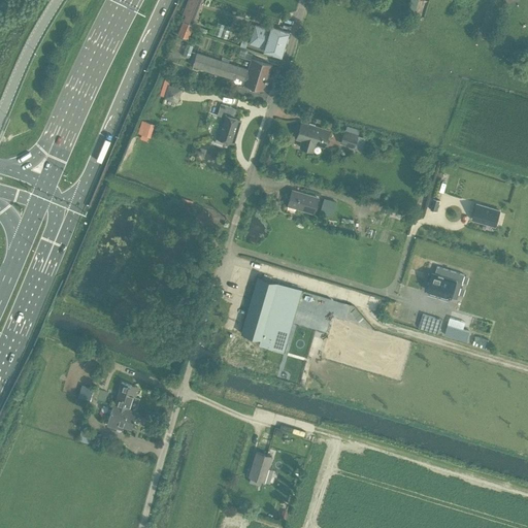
[(187,38),(194,21),(201,0),(187,0),(182,13),(185,14),(176,34),(187,38)]
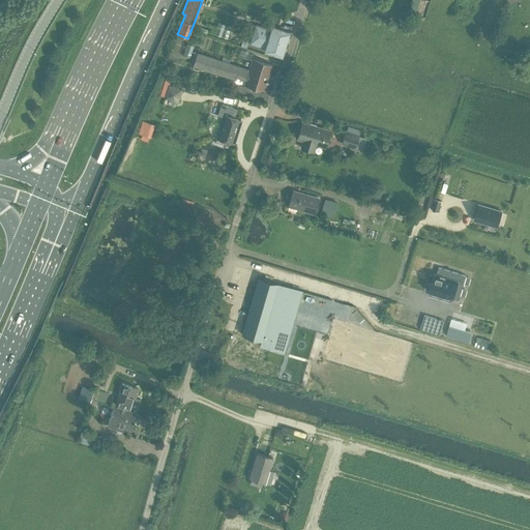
[(252,34),(249,43),(266,49),(265,51),(281,55),(284,45),(287,34),(288,33),(271,28),(271,30),(255,24),(252,34)]
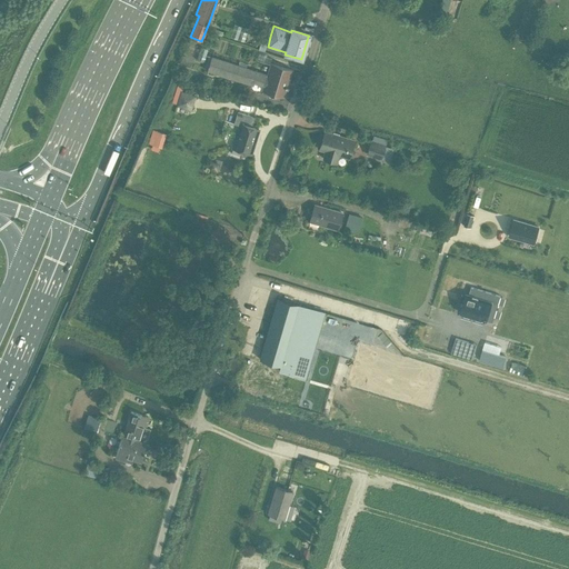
[(252,83),(263,87),(262,91),(268,92),(268,95),(269,97),(273,98),(276,97),(277,96),(282,97),(286,88),(287,89),(288,87),(286,86),(291,70),(270,65),(267,76),(211,57),(207,70),(252,86),(252,83)]
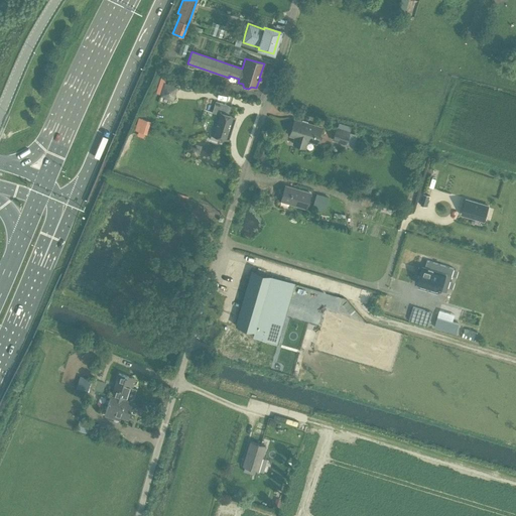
[(161,96),(173,100),(177,88),(165,84),(161,96)]
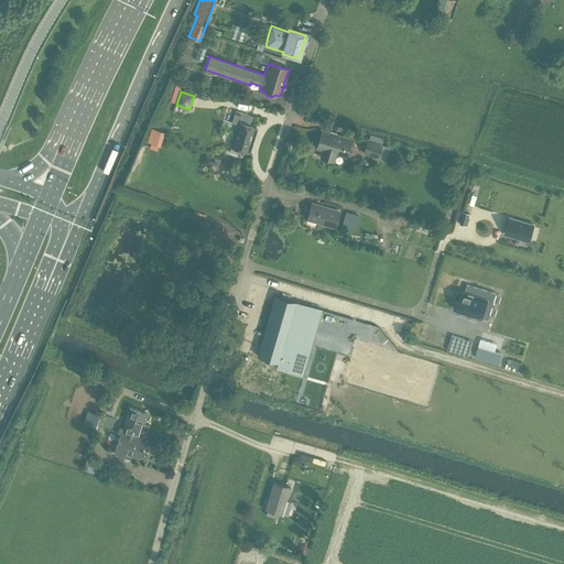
[(249,152),(257,128),(249,126),(252,116),(236,111),(231,122),(237,125),(230,147),(237,149),(236,149),(242,151),(243,151),(249,152)]
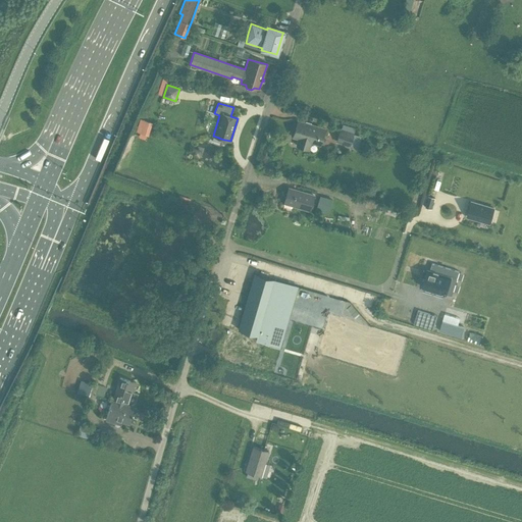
[(148,135),(152,122),(144,120),(141,133),(148,135)]
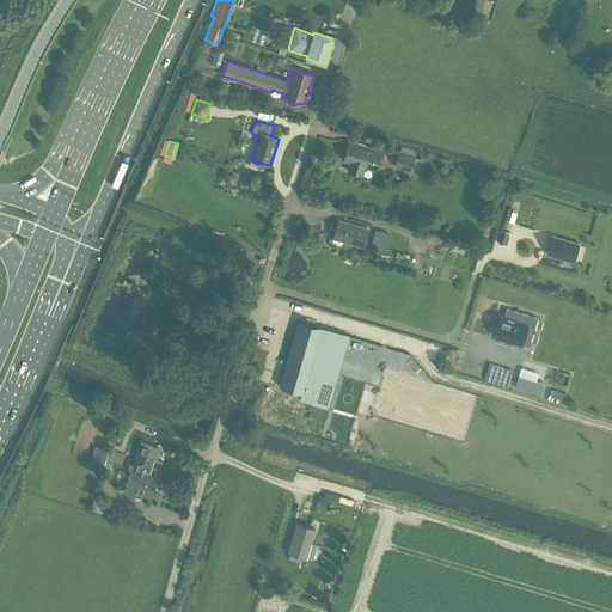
[(363,166),(371,169),(377,170),(383,151),(349,141),(343,160),(350,163),(348,170),(361,175),(363,166)]
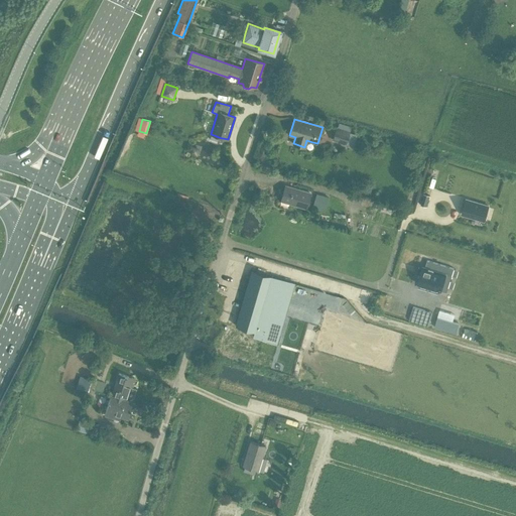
[(332,140),(345,144),(346,141),(351,143),(355,132),(350,131),(350,130),(337,125),(332,140)]
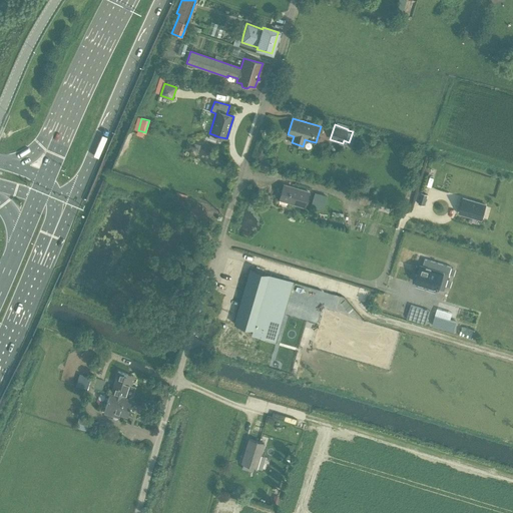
[(304,206),(308,191),(284,184),(279,198),(304,206)]
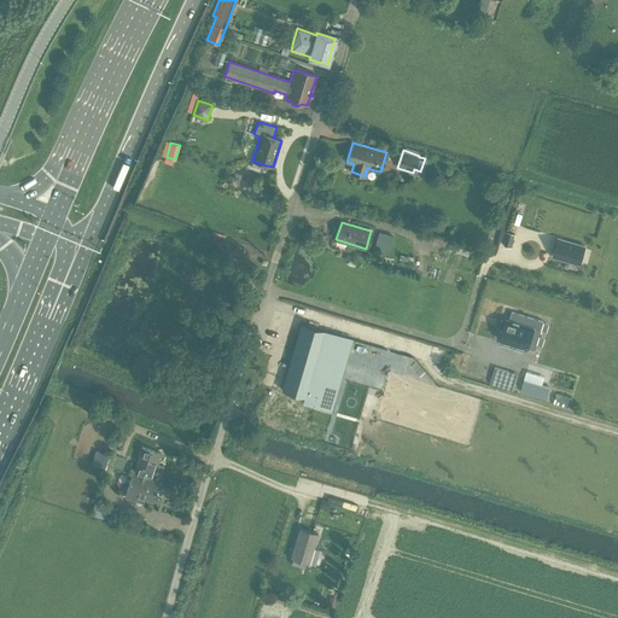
[(378,231),(373,246),(389,251),(394,235),(378,231)]
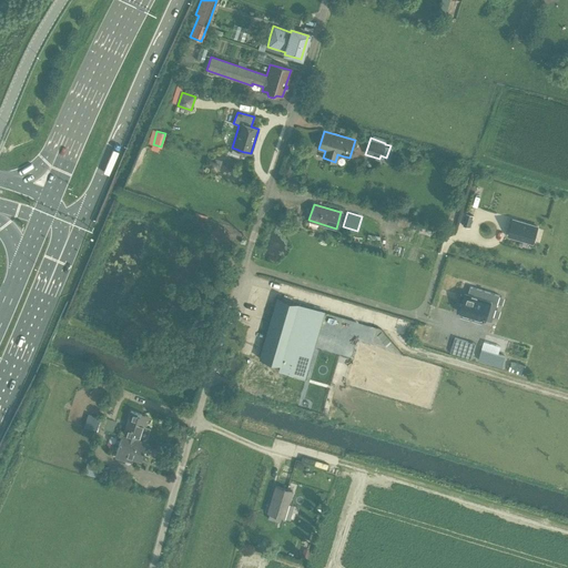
[(466,213),(462,224),(469,226),(474,215),(466,213)]
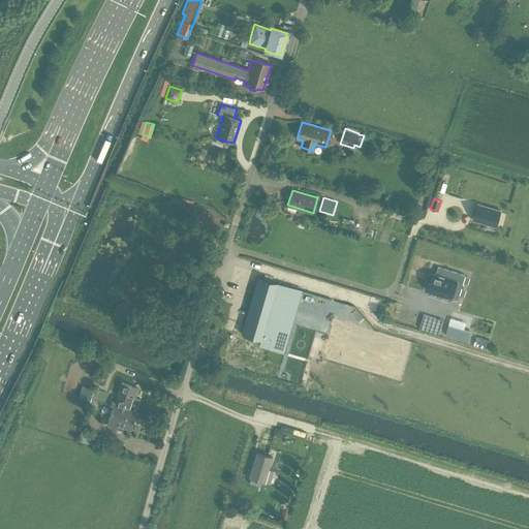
[(478,204),(473,220),(496,227),(501,210),(478,204)]
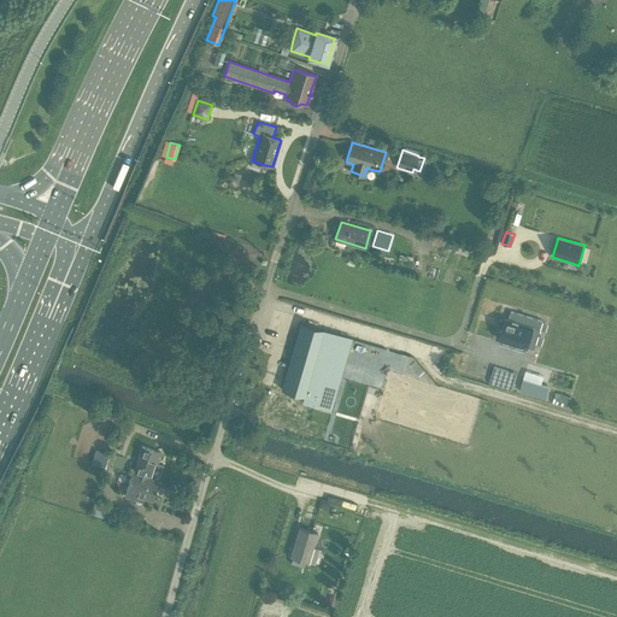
[(505,318),(498,339),(533,350),(542,322),(511,312),(509,319),(505,318)]
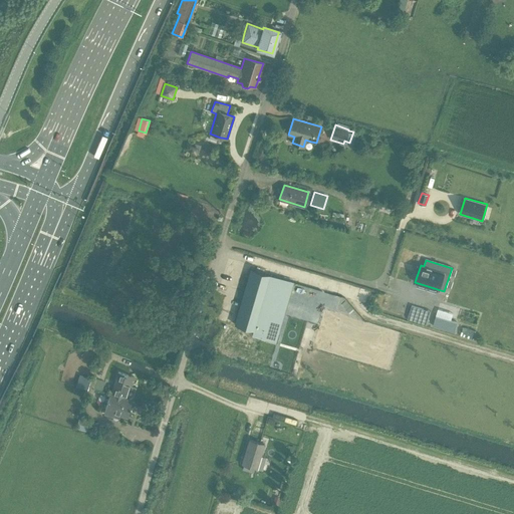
[(250,270),(233,329),(236,330),(252,334),(260,336),(276,341),(293,282),(250,270)]
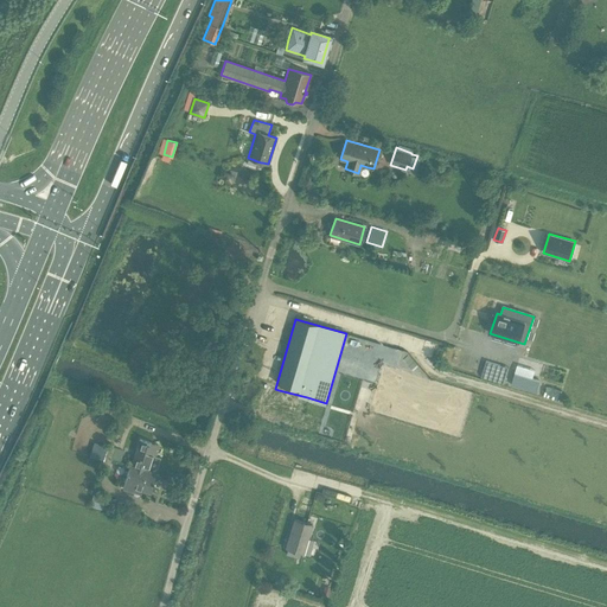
[(486,360),(481,376),(504,383),(509,368),(486,360)]
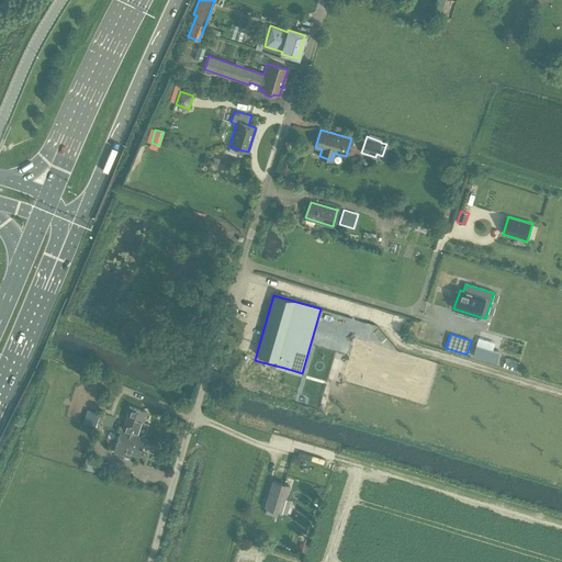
[(482,348),(478,359),(491,362),(494,351),(482,348)]
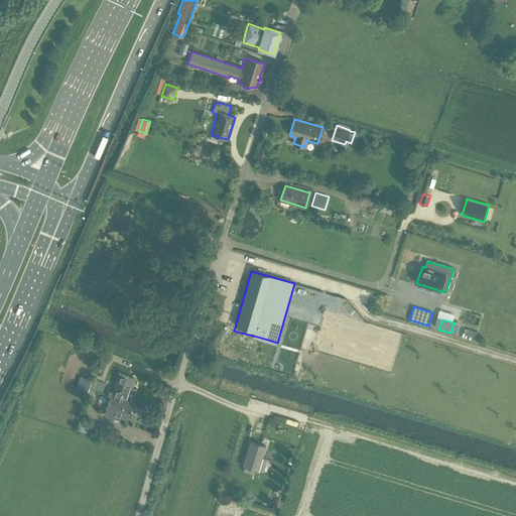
[(233,336),(229,351),(232,352),(232,354),(239,356),(240,355),(243,355),(254,359),(255,359),(261,338),(253,336),(237,332),(236,337),(233,336)]
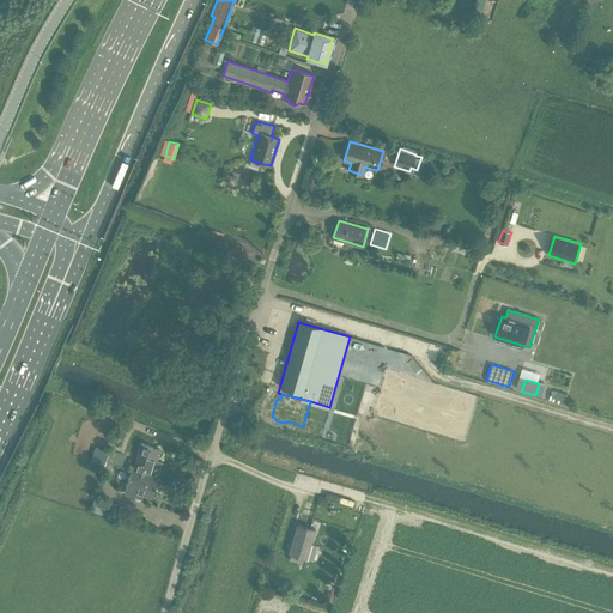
[(157,461),(161,450),(140,444),(132,469),(131,469),(123,490),(135,493),(135,490),(152,495),(157,479),(149,477),(153,460),(157,461)]
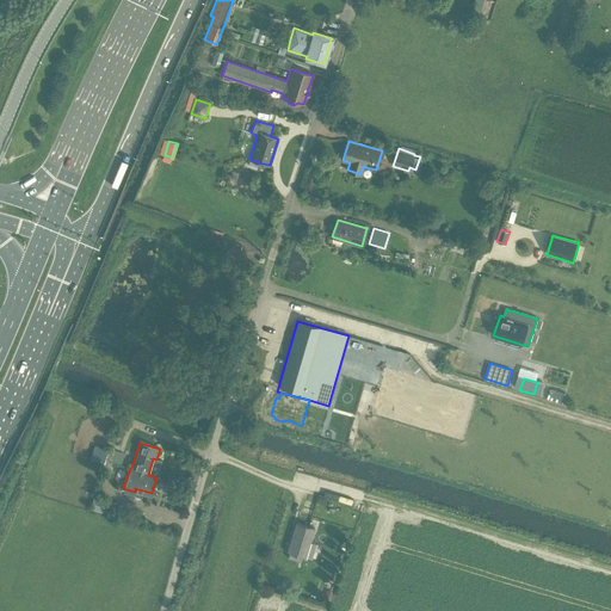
[(105,460),(109,449),(100,446),(97,457),(105,460)]
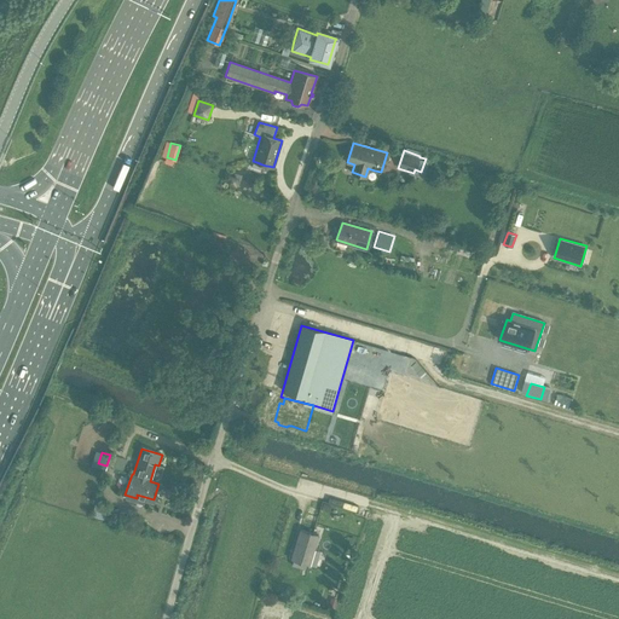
[(122,472),(126,460),(110,455),(102,480),(109,482),(114,468),(122,472)]
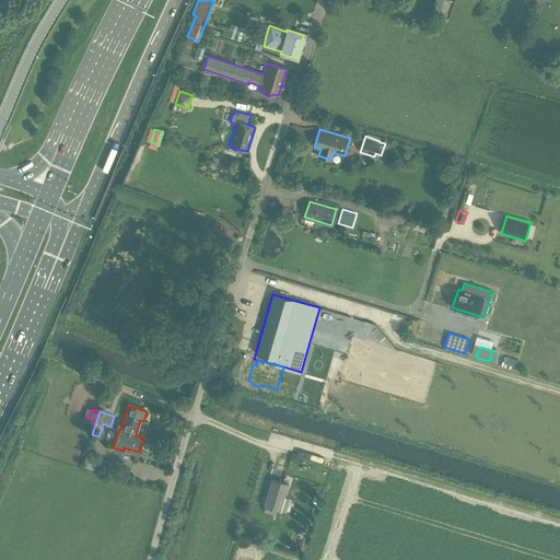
[(279,511),(288,485),(270,479),(261,505),(279,511)]
